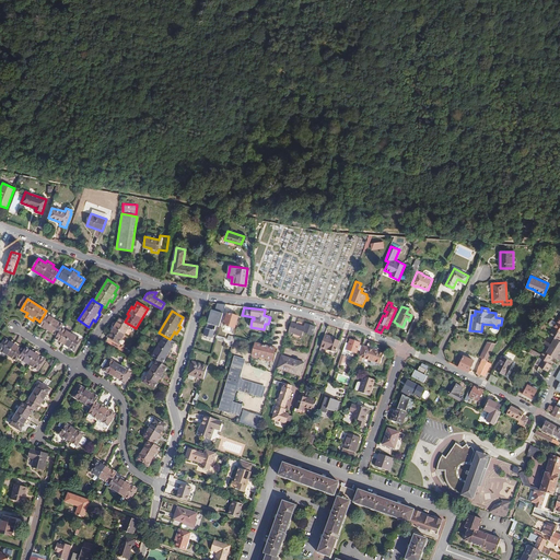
[(211,311),(203,335),(212,338),(220,313),(211,311)]
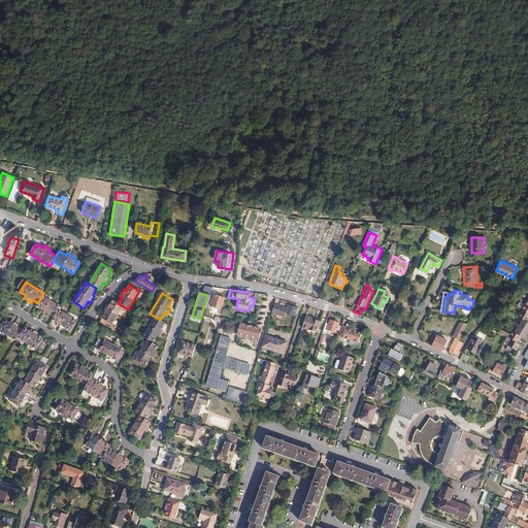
[(60,306),(42,295),(37,303),(36,305),(41,309),(40,311),(46,316),(48,314),(54,317),(58,309),(60,306)]
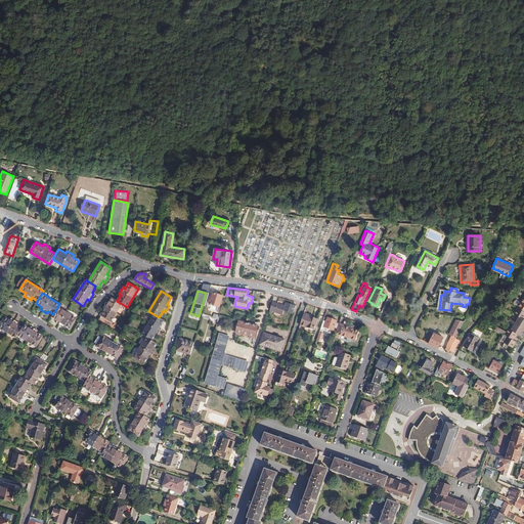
[(223,296),(213,293),(209,304),(220,307),(223,296)]
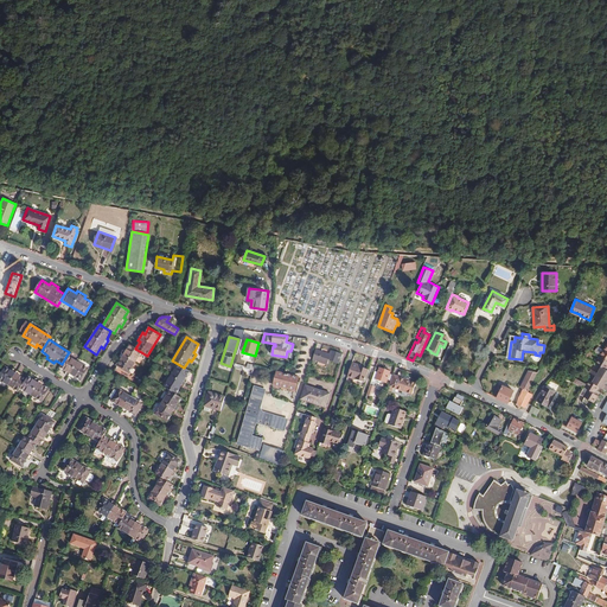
[(129,372),(141,352),(135,349),(131,345),(126,351),(123,350),(119,357),(121,358),(117,365),(129,372)]
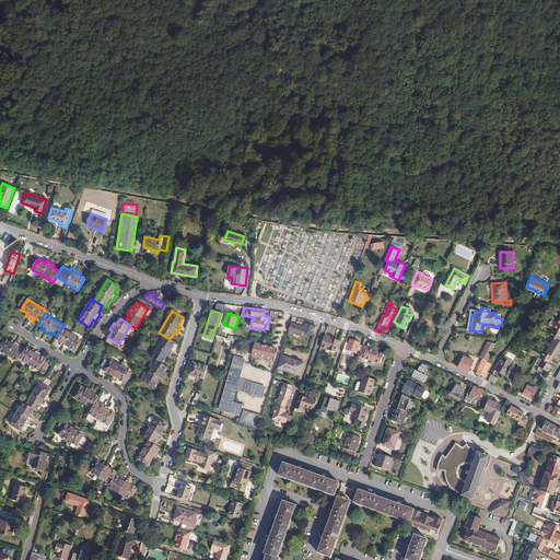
[(313,335),(315,327),(306,324),(305,326),(305,327),(291,323),(289,331),(302,336),(303,331),(313,335)]
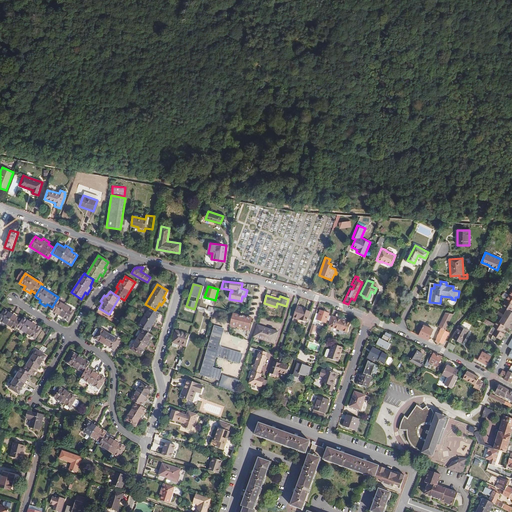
[(74,311),(56,300),(52,307),(50,310),(56,313),(54,315),(61,319),(62,317),(68,321),(74,311)]
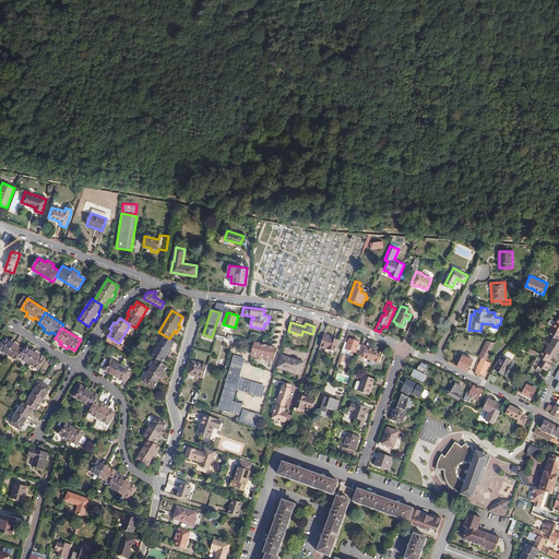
[(555,358),(558,349),(558,342),(557,341),(558,336),(558,332),(551,328),(547,335),(552,339),(549,344),(544,341),(543,344),(548,347),(545,353),(542,351),(539,354),(549,359),(551,356),(555,358)]
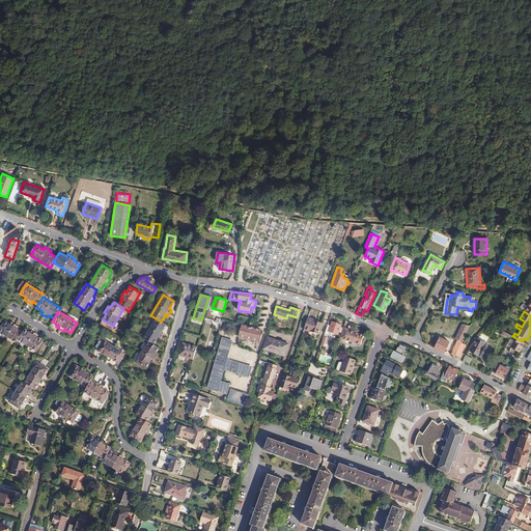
[(318,335),(323,324),(314,320),(314,319),(308,317),(304,330),(318,335)]
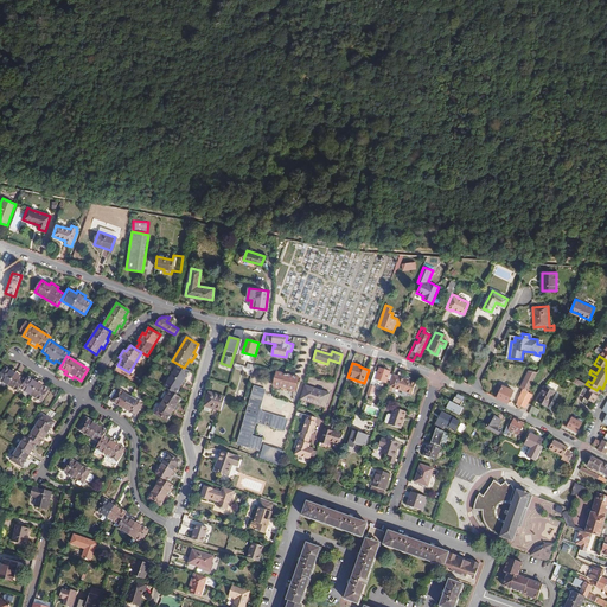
[(183,388),(187,381),(185,379),(186,377),(190,371),(186,369),(184,368),(178,364),(164,387),(170,390),(176,394),(179,388),(180,387),(183,388)]
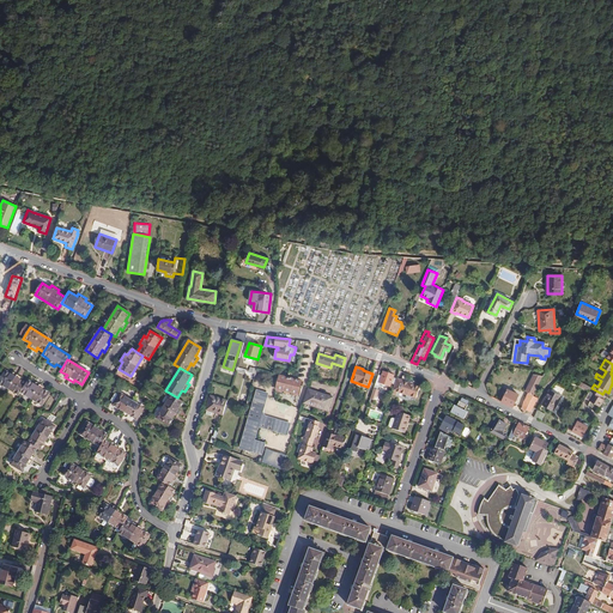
[(20,393),(25,384),(19,381),(22,377),(13,372),(12,376),(5,371),(0,378),(0,383),(19,395),(20,393)]
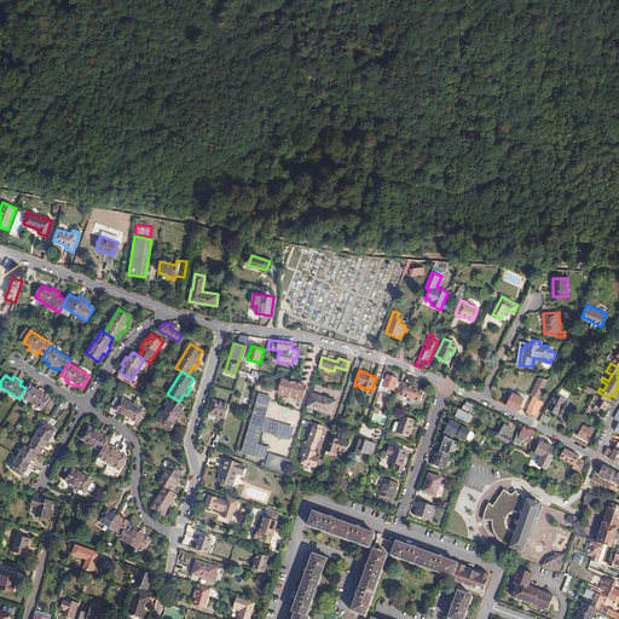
[(394,391),(398,379),(387,375),(382,387),(394,391)]
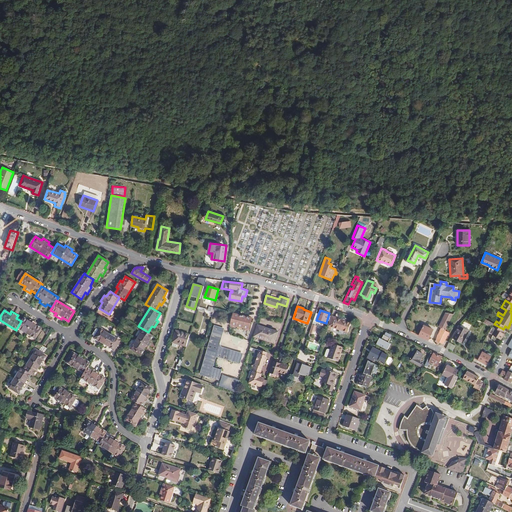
[(449,322),(453,314),(446,313),(439,327),(442,328),(436,340),(438,345),(440,342),(445,331),(449,322)]
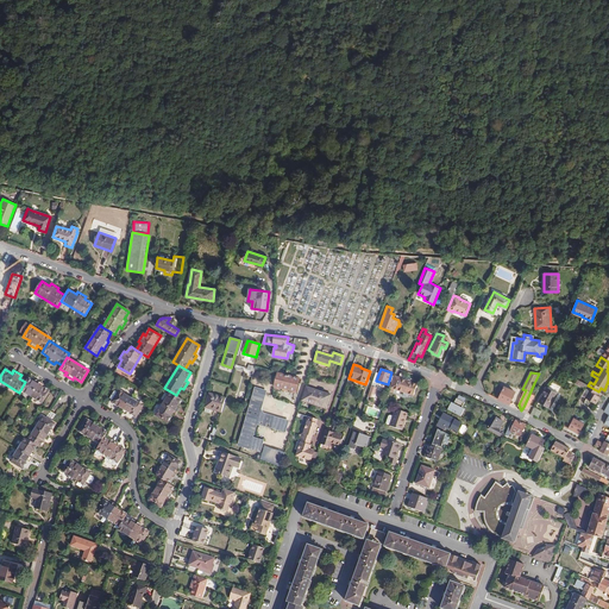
[(278,374),(277,376),(275,376),(274,381),(276,382),(274,387),(275,387),(275,389),(280,390),(281,388),(290,391),(290,393),(295,394),(295,393),(296,393),(300,378),(278,374)]
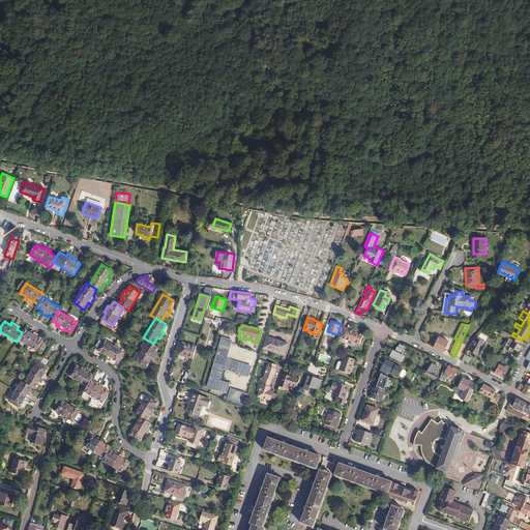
[(359,345),(363,335),(358,333),(358,332),(353,331),(349,330),(349,329),(343,327),(339,341),(343,342),(344,339),(346,340),(346,341),(359,345)]
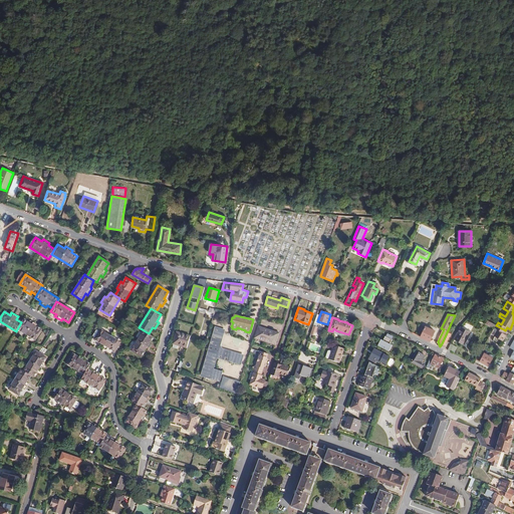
[(34,339),(41,330),(35,326),(36,324),(30,320),(29,322),(23,319),(21,322),(17,329),(34,339)]
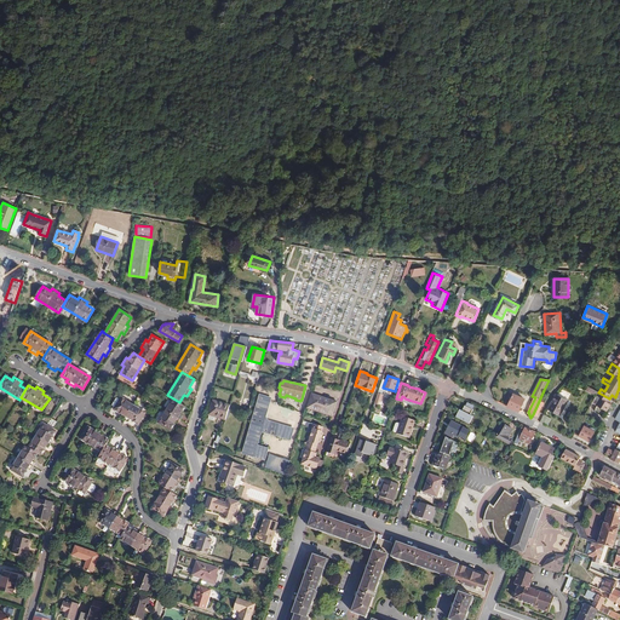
[(596,396),(598,392),(597,391),(586,385),(585,390),(596,396)]
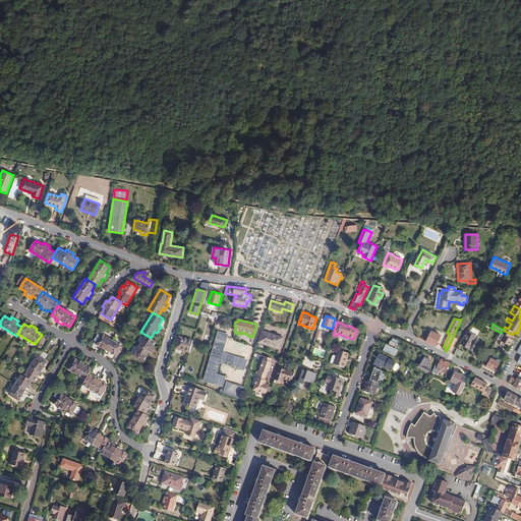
[(279,349),(283,337),(262,330),(257,343),(279,349)]
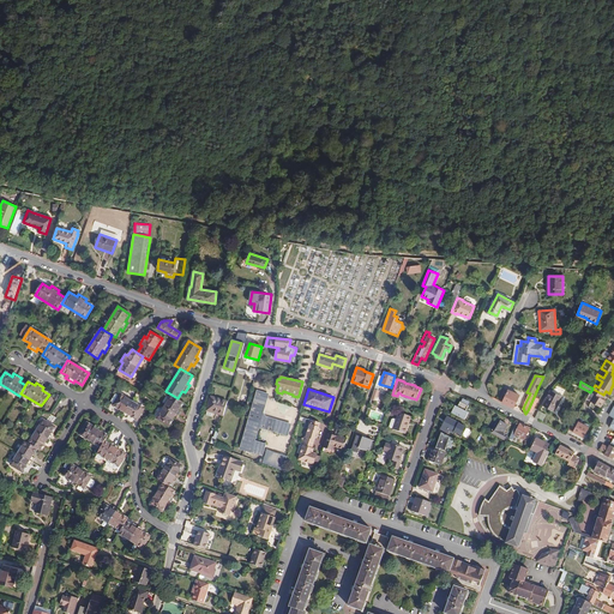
[(513,408),(519,396),(504,389),(498,401),(513,408)]
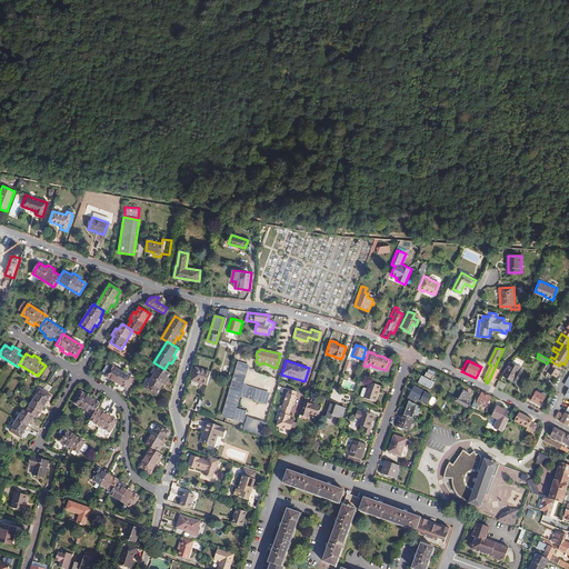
[(557,378),(560,371),(558,369),(559,366),(549,360),(547,363),(543,370),(557,378)]
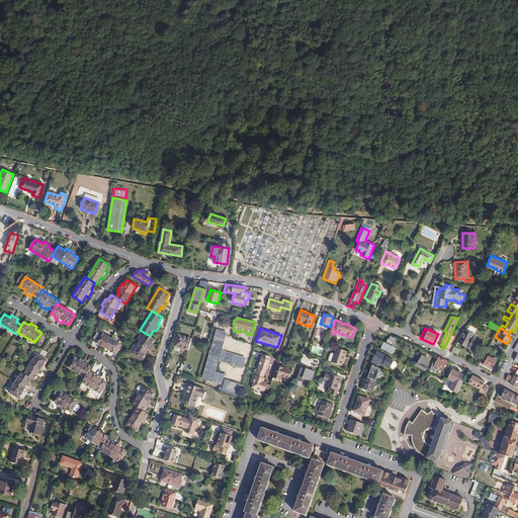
[(218,330),(203,378),(221,383),(224,375),(214,372),(219,360),(242,367),(245,358),(221,351),(226,333),(218,330)]
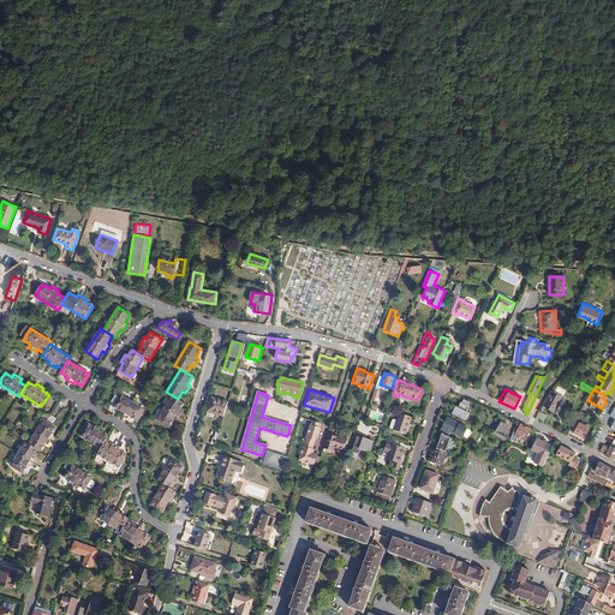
[(555,411),(562,398),(551,392),(543,405),(555,411)]
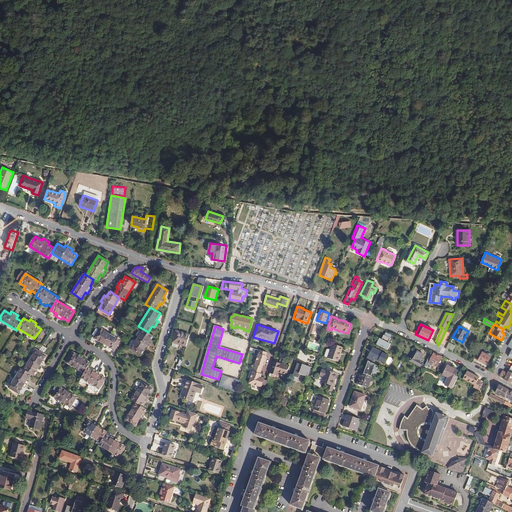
[(120,340),(100,328),(99,329),(98,328),(95,329),(94,331),(93,333),(93,334),(93,336),(95,336),(95,337),(94,338),(101,342),(99,344),(106,348),(107,346),(114,350),(120,340)]
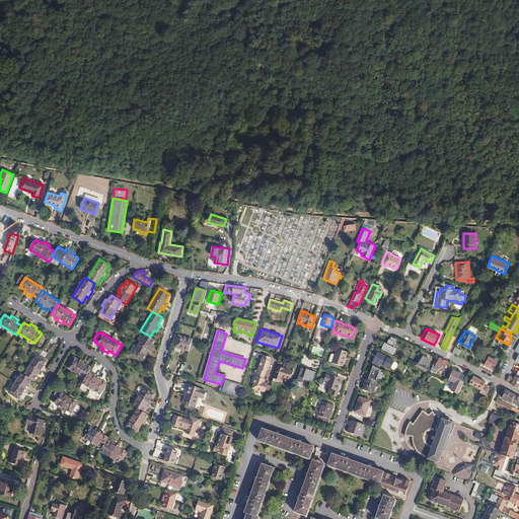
[(152,345),(155,340),(152,339),(150,337),(145,334),(137,346),(135,345),(130,352),(143,360),(146,354),(147,353),(149,354),(153,348),(151,347),(152,345)]
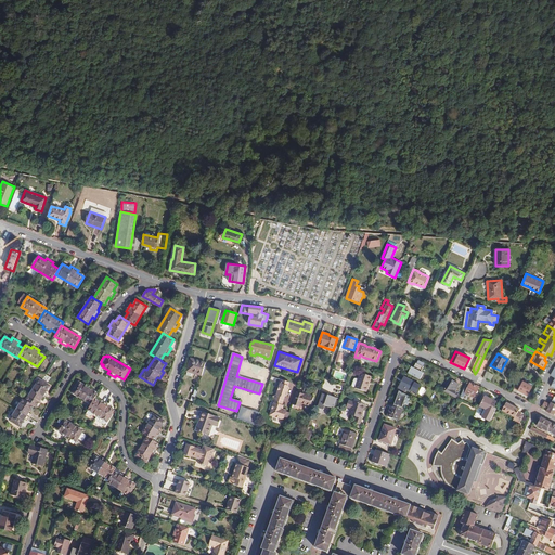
[(202,376),(206,363),(191,358),(186,371),(188,372),(186,375),(192,376),(193,373),(202,376)]
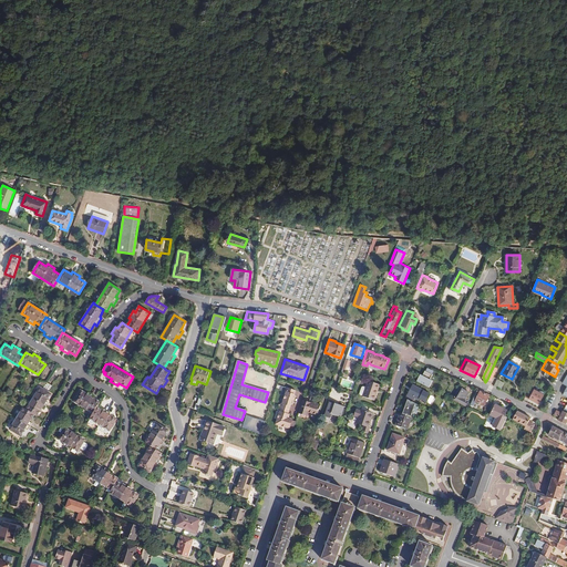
[(493,378),(497,369),(493,367),(487,379),(491,381),(493,378)]
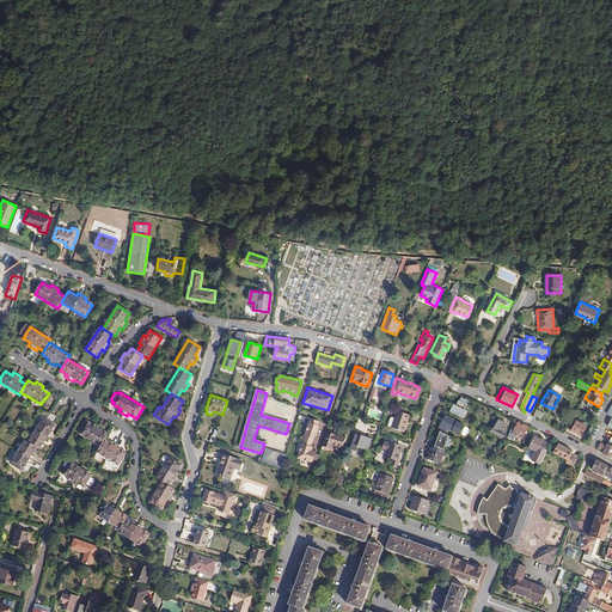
[(457,407),(456,405),(452,412),(465,420),(469,412),(465,411),(467,405),(469,402),(461,397),(457,407)]
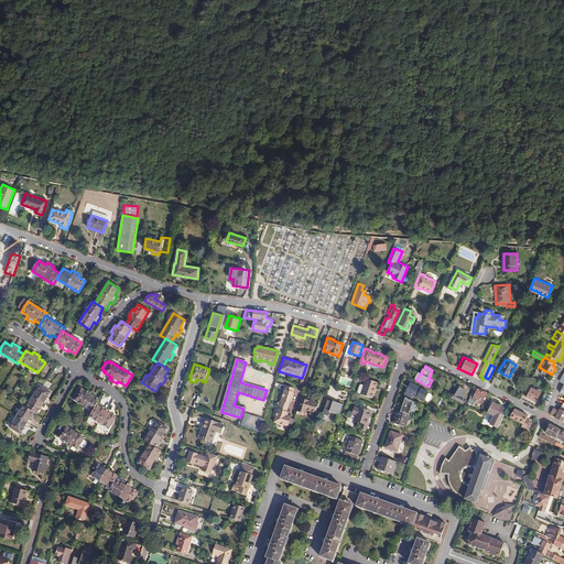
[(373,390),(376,382),(366,379),(364,386),(361,384),(360,386),(358,391),(358,392),(361,393),(361,394),(372,399),(376,390),(373,390)]
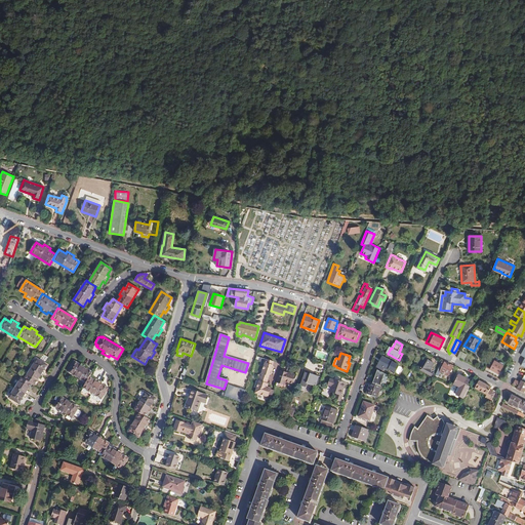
[(382,371),(384,368),(388,370),(393,362),(382,357),(376,368),(382,371)]
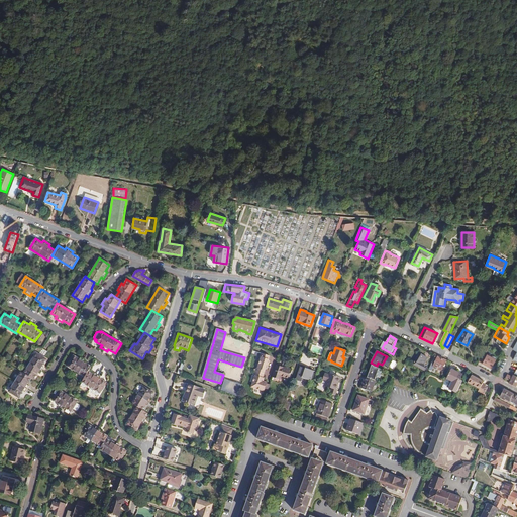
[(423,365),(429,354),(424,352),(422,355),(419,353),(412,365),(427,372),(429,369),(426,368),(427,366),(423,365)]
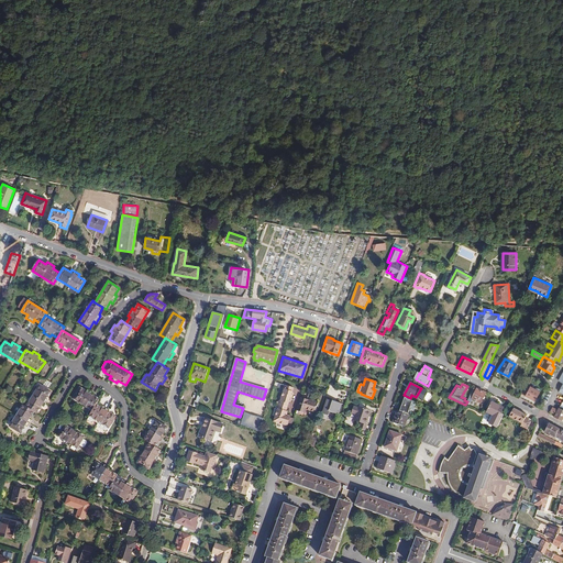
[(44,407),(47,400),(45,399),(51,392),(39,385),(26,406),(34,411),(36,414),(42,406),(44,407)]
